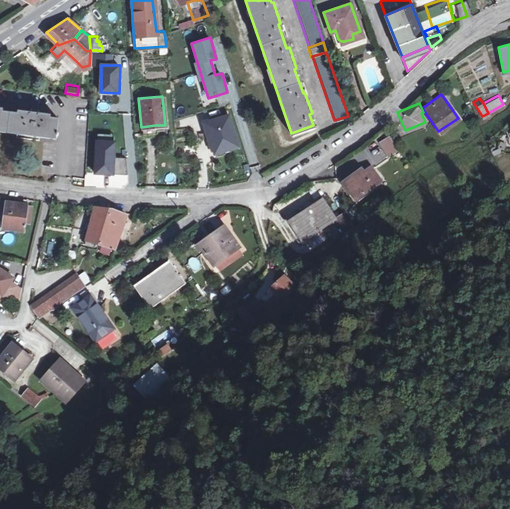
[(0,129),(54,137),(55,133),(56,133),(57,130),(55,130),(57,116),(40,114),(40,112),(36,111),(36,109),(29,108),(28,110),(24,110),(23,113),(0,109),(0,129)]
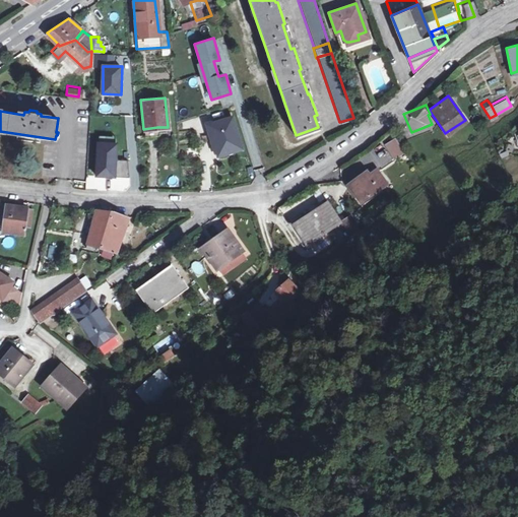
[(208,122),(214,141),(212,141),(216,154),(241,147),(231,116),(208,122)]
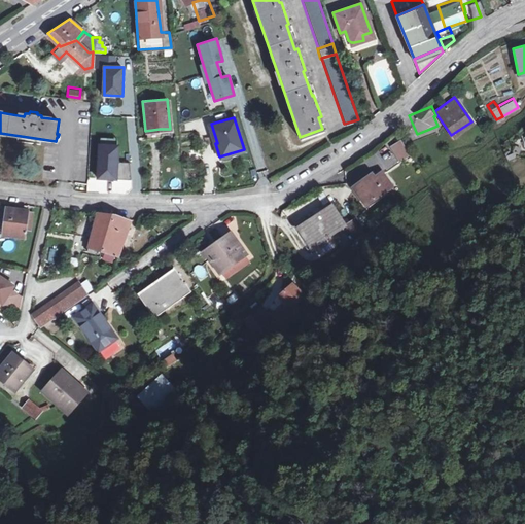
[(115,139),(101,138),(101,144),(98,144),(97,180),(117,180),(119,146),(115,145),(115,139)]
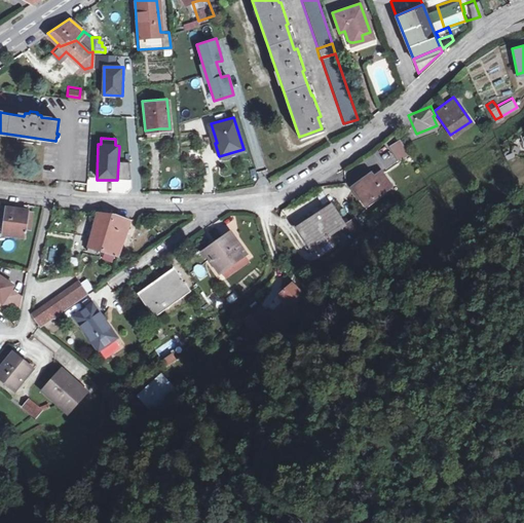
[(399,138),(387,145),(397,159),(408,153),(399,138)]
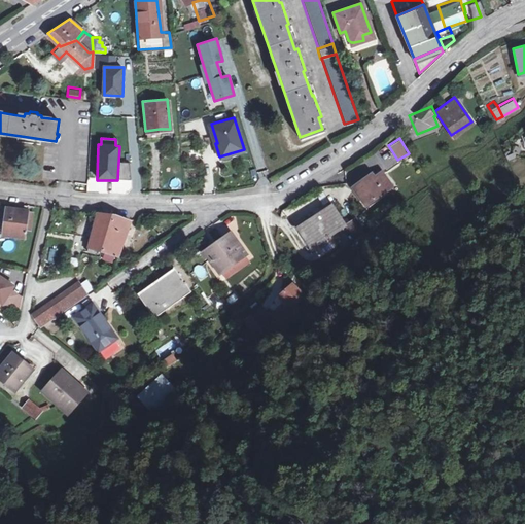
[(373,177),(370,173),(351,186),(363,202),(390,183),(381,171),(373,177)]
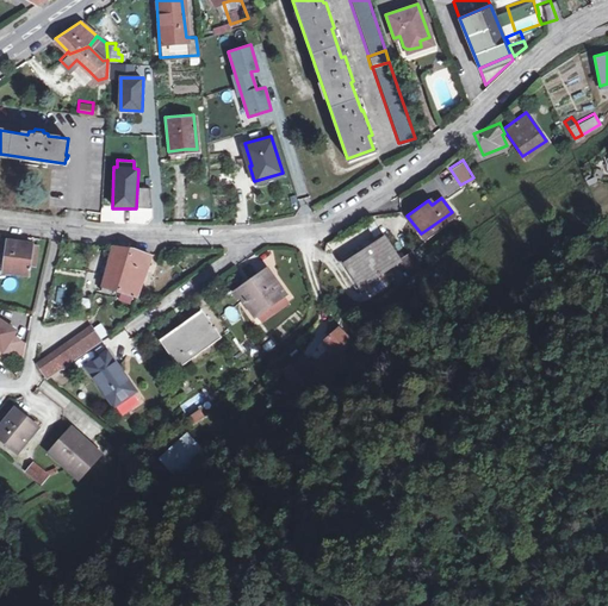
[(388,264),(398,257),(383,233),(352,254),(353,256),(343,263),(358,283),(388,264)]
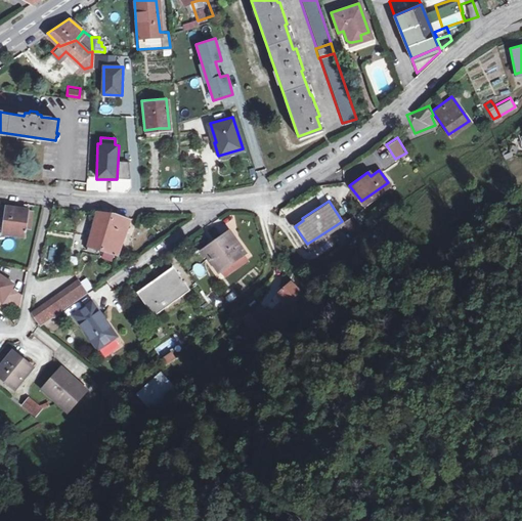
[(5,205),(4,217),(2,231),(23,233),(24,224),(29,224),(31,209),(26,208),(26,207),(5,205)]
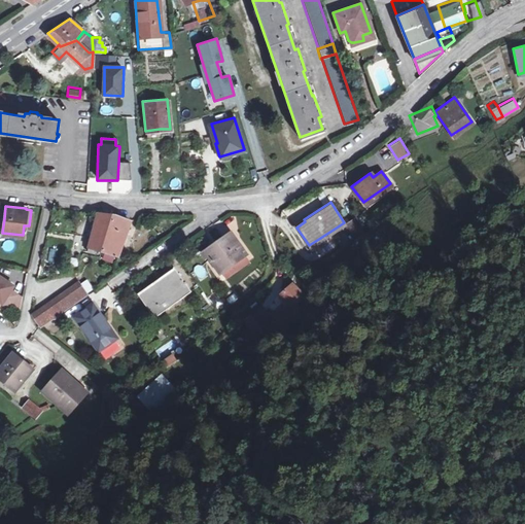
[(96,211),(85,249),(93,251),(94,248),(99,248),(115,252),(128,219),(113,215),(113,213),(96,211)]
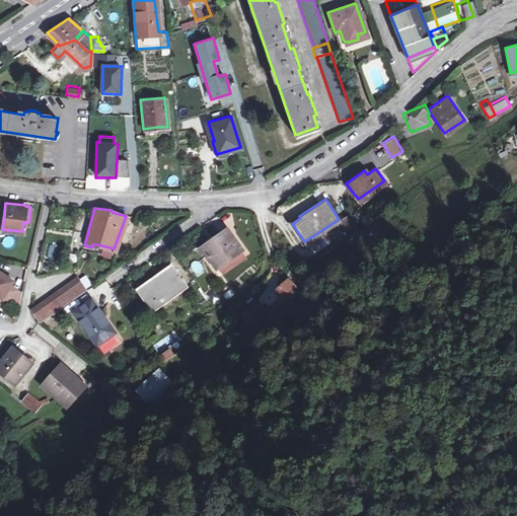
[(348,213),(339,219),(348,233),(357,227),(352,219),(348,213)]
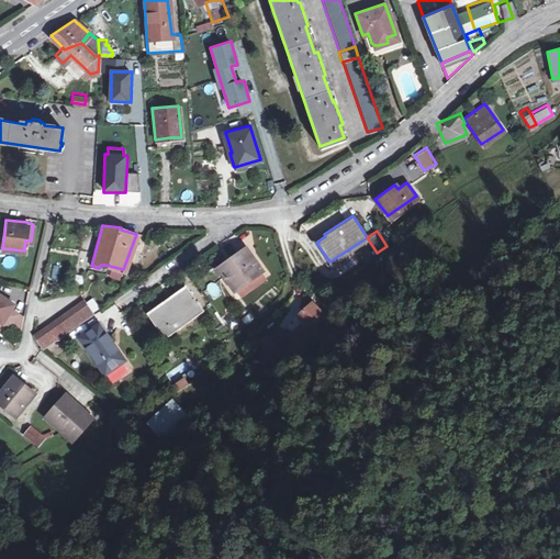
[(377,253),(367,237),(357,244),(360,248),(356,252),(362,263),(377,253)]
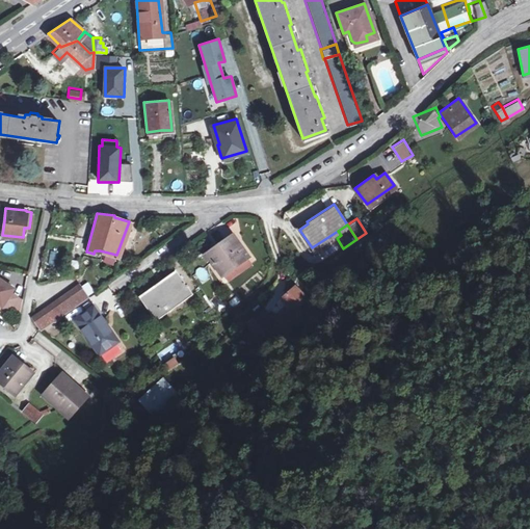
[(232,234),(222,240),(229,249),(212,260),(220,272),(246,255),(232,234)]
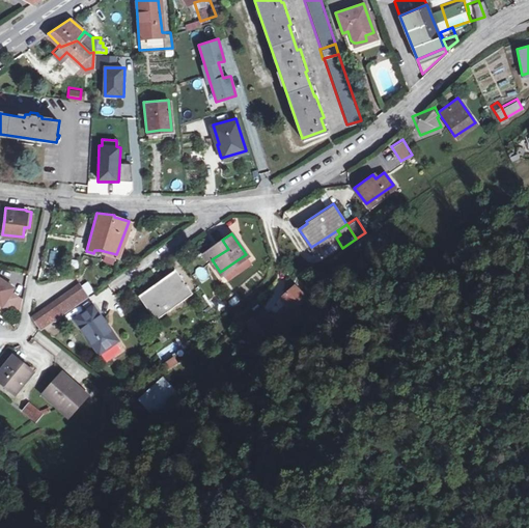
[(205,251),(212,259),(228,249),(222,240),(205,251)]
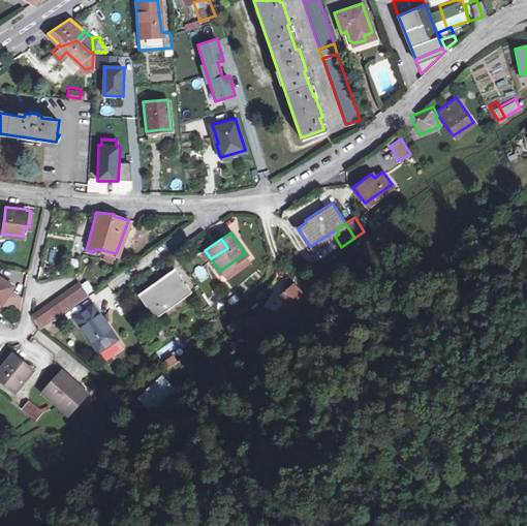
[(192,268),(199,279),(207,274),(199,263),(192,268)]
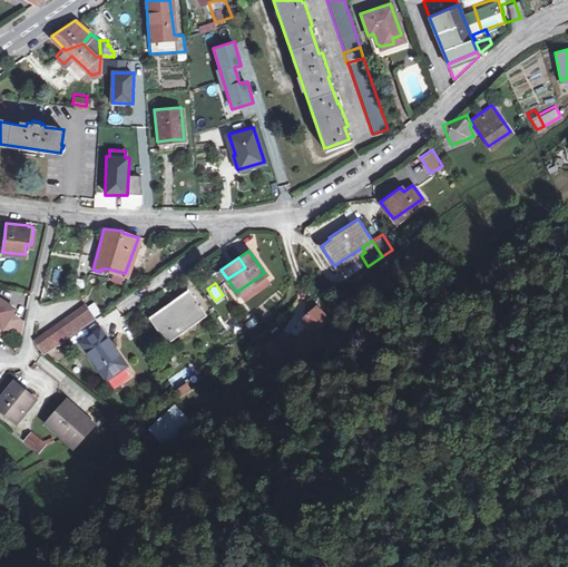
[(163,326),(157,330),(165,341),(204,313),(187,289),(172,300),(176,305),(157,319),(163,326)]
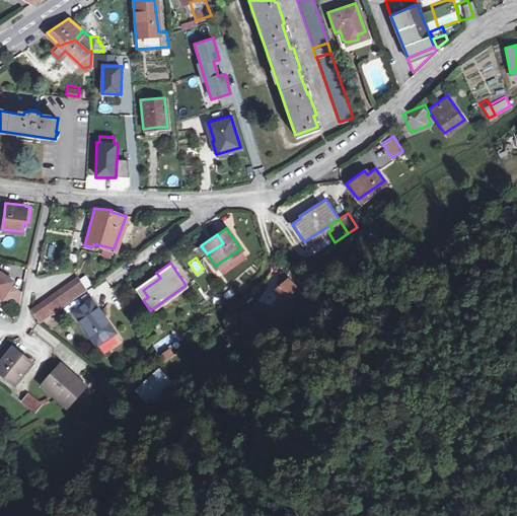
[(0,296),(7,301),(10,296),(17,301),(20,290),(8,283),(9,283),(6,280),(8,277),(0,272),(0,296)]
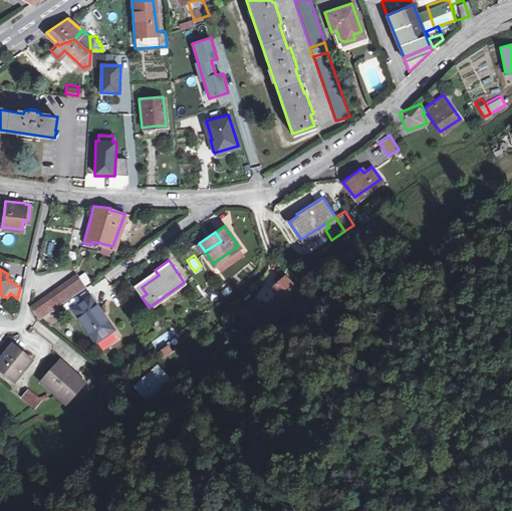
[(134,285),(142,297),(147,294),(142,287),(159,275),(155,270),(134,285)]
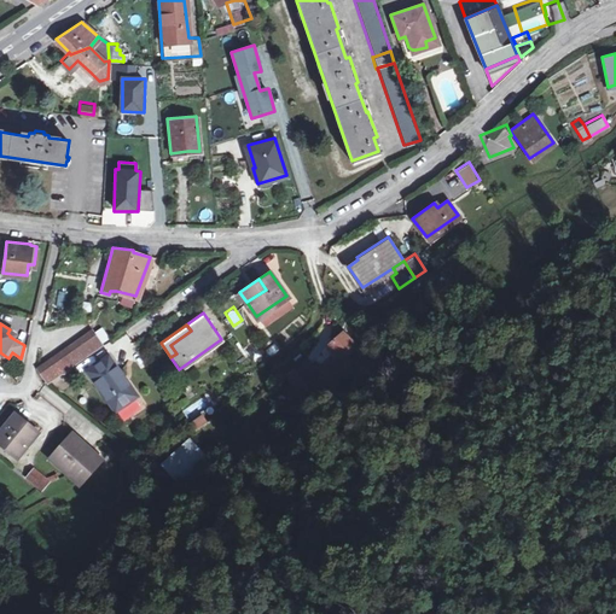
[(36,366),(44,375),(46,380),(102,341),(89,327),(36,366)]
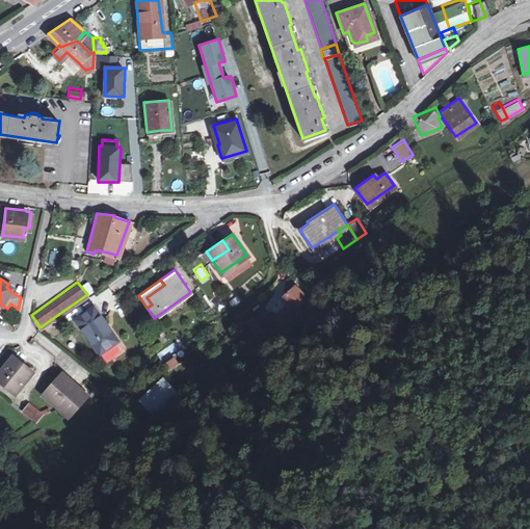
[(258,323),(250,329),(258,338),(284,316),(286,318),(296,309),(297,310),(301,306),(298,302),(305,296),(293,284),(282,295),(287,302),(273,315),(271,312),(258,323)]
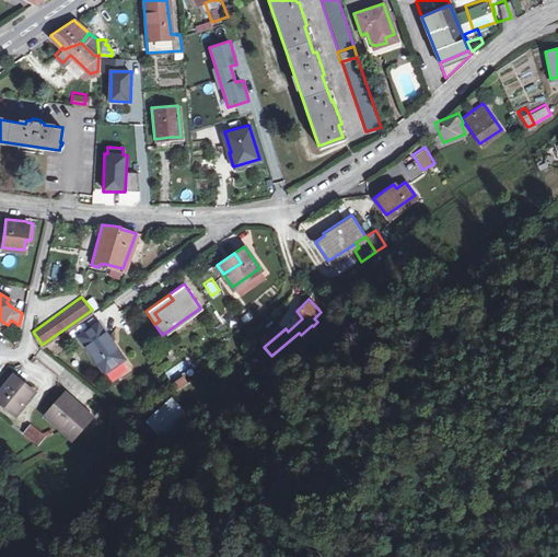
[(228,310),(221,315),(228,324),(234,320),(228,310)]
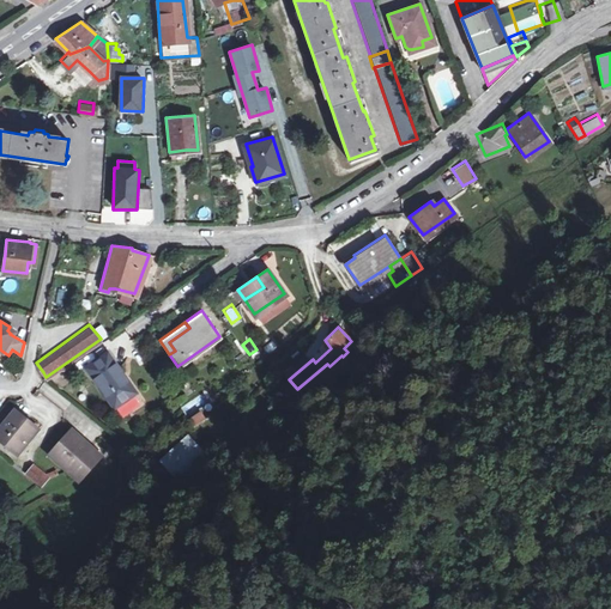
[(107,351),(85,365),(113,405),(133,391),(115,366),(116,365),(107,351)]
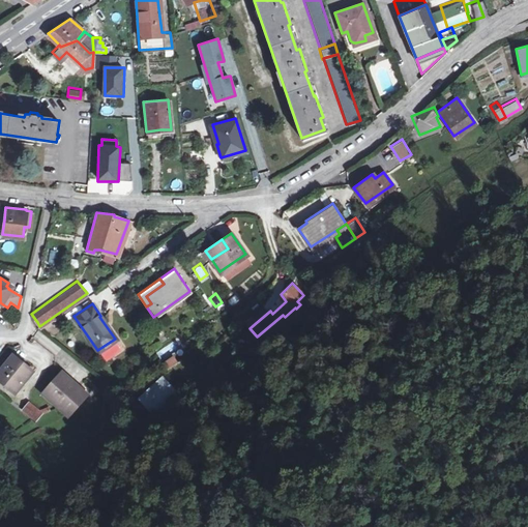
[(250,328),(257,322),(250,314),(242,319),(250,328)]
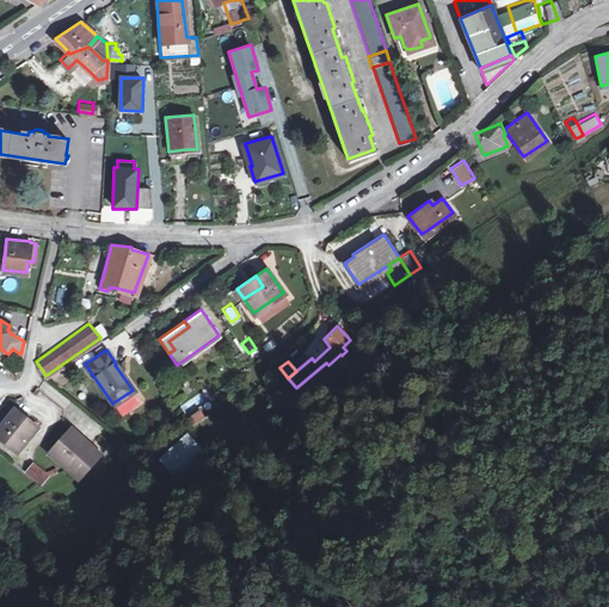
[(16,403),(0,422),(0,437),(16,450),(36,426),(26,417),(29,414),(16,403)]
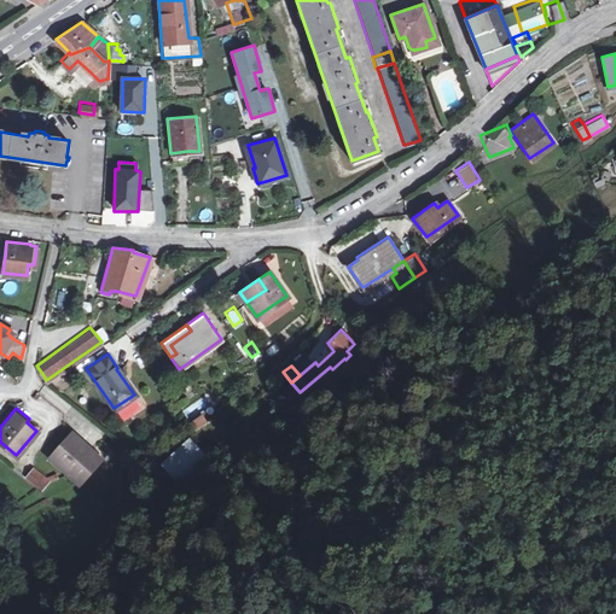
[(185,417),(193,430),(208,420),(199,408),(185,417)]
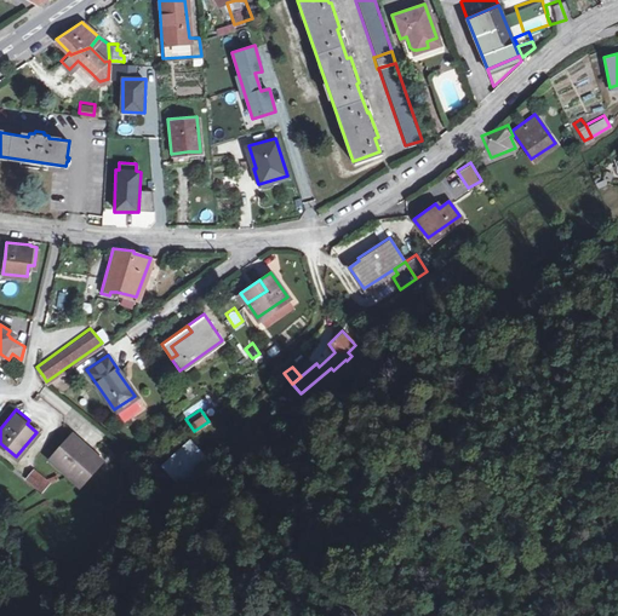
[(72,433),(50,458),(76,482),(98,458),(72,433)]
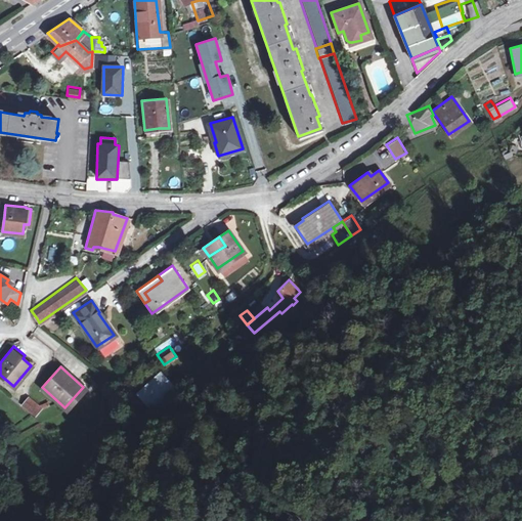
[(136,392),(150,407),(173,386),(159,371),(136,392)]
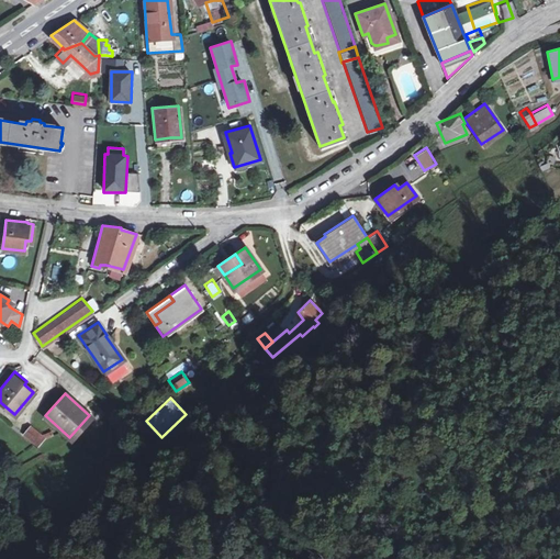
[(43,436),(38,433),(29,425),(23,432),(36,444),(43,436)]
